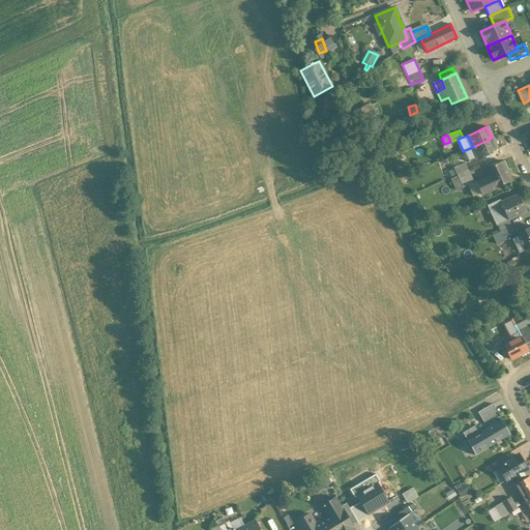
[(492,138),(473,147),(478,158),(497,149),(492,138)]
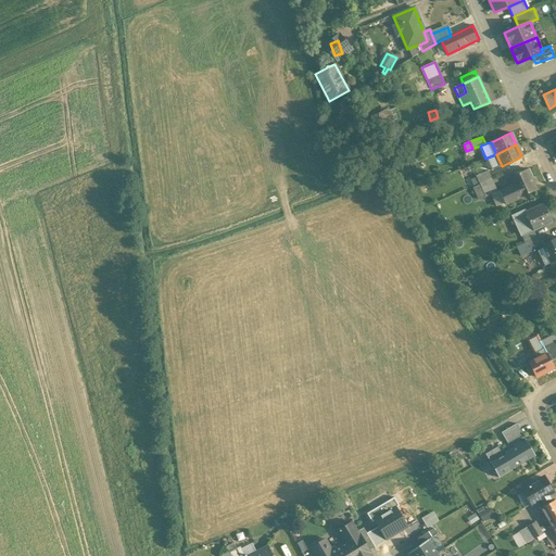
[(496,154),(485,159),(491,171),(502,166),(496,154)]
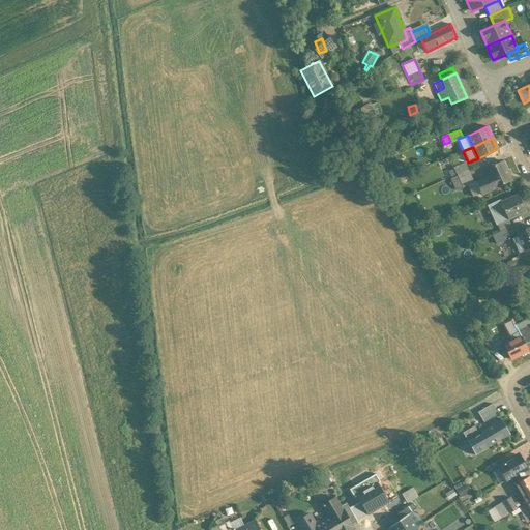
[(421,148),(414,151),(417,158),(425,154),(421,148)]
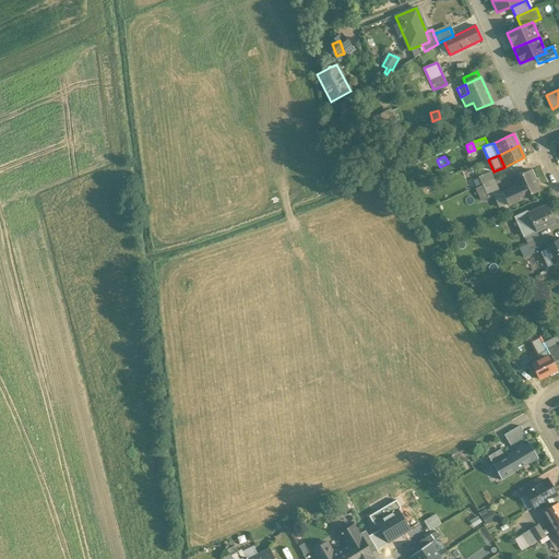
[(531,170),(512,178),(516,187),(502,192),(508,205),(539,191),(534,180),(535,179),(531,170)]
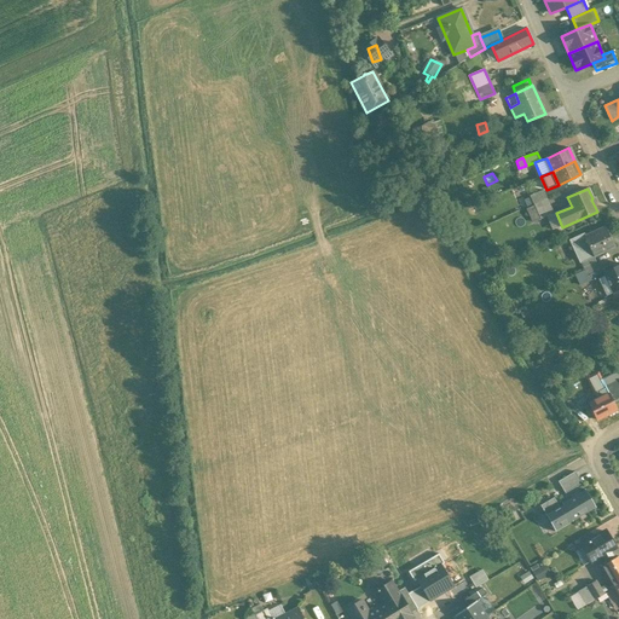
[(543,190),(531,196),(534,204),(547,198),(543,190)]
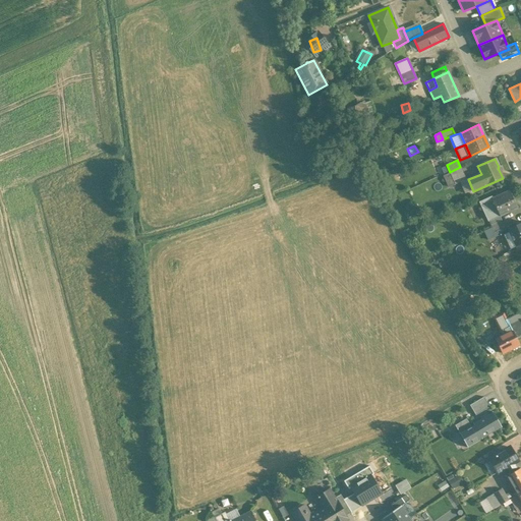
[(460,167),(450,172),(456,184),(466,179),(460,167)]
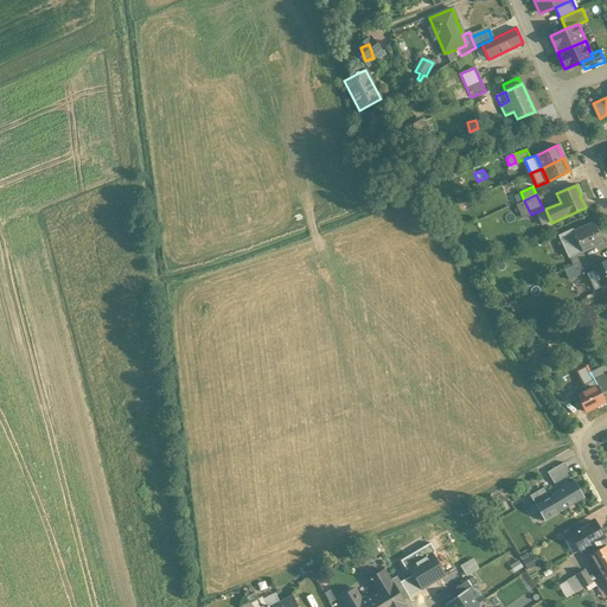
[(594,223),(574,232),(582,251),(602,242),(594,223)]
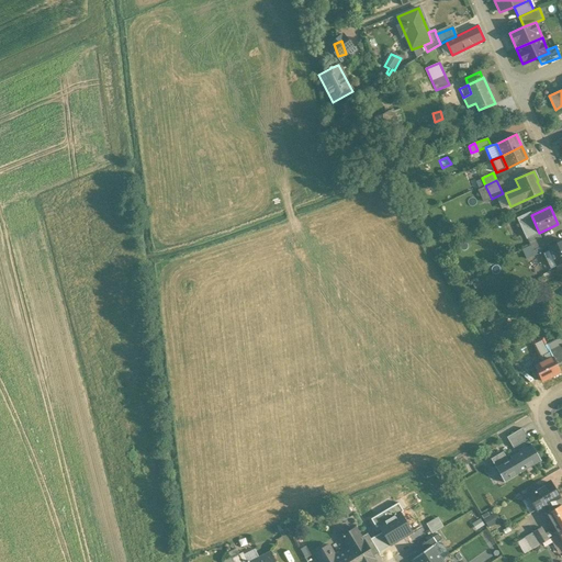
[(531,215),(530,213),(518,218),(527,238),(538,233),(539,233),(531,215)]
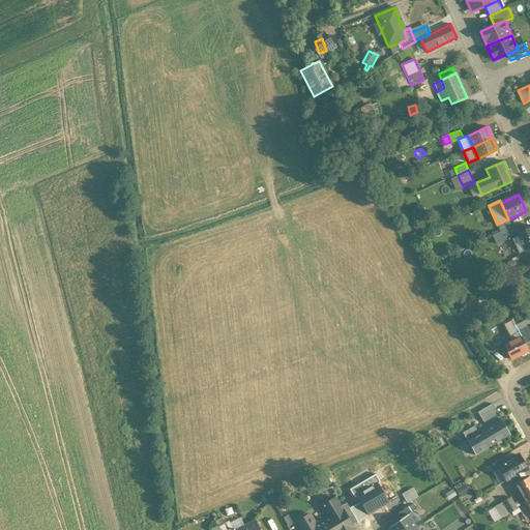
[(507,219),(497,225),(500,232),(510,227),(507,219)]
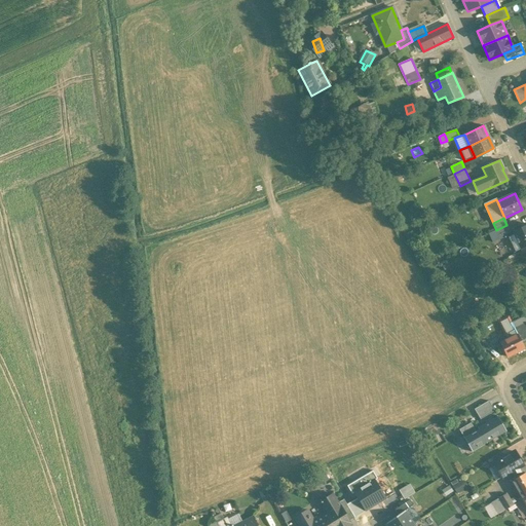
[(506,225),(496,230),(499,237),(511,232),(506,225)]
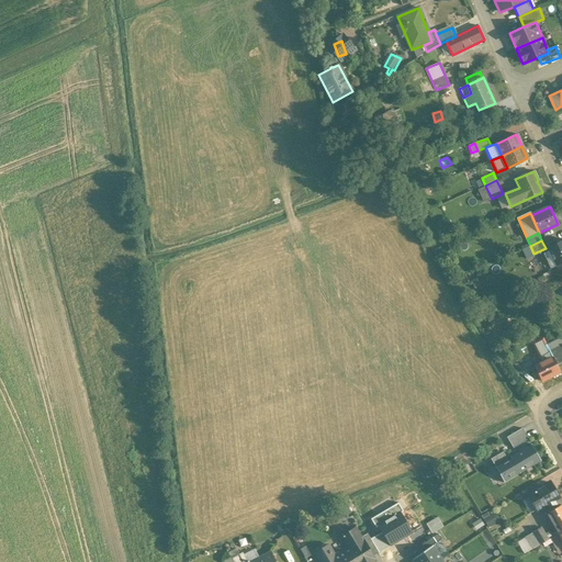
[(561,240),(548,247),(549,250),(557,267),(561,263),(561,240)]
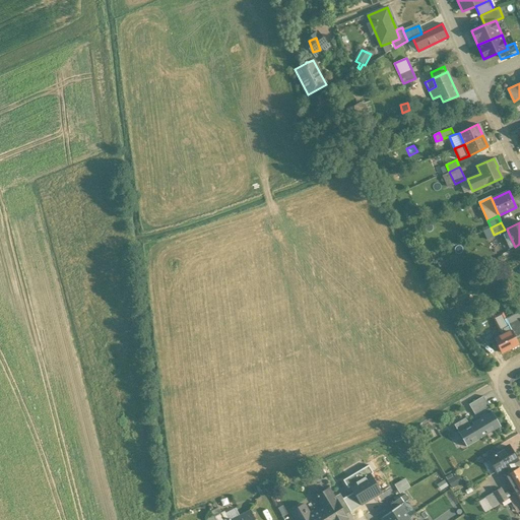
[(491,228),(482,232),(486,240),(495,237),(494,235),(491,228)]
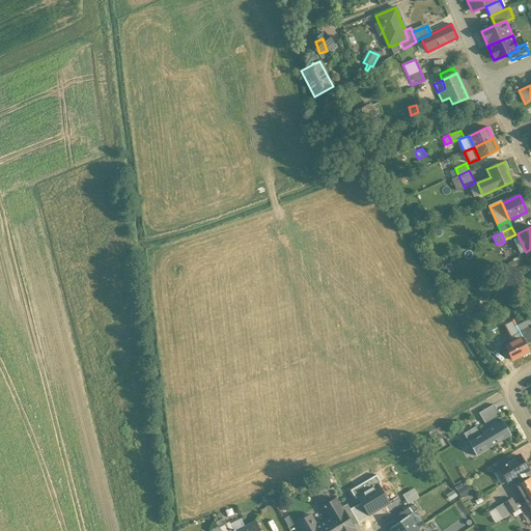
[(519,236),(511,240),(518,255),(526,252),(519,236)]
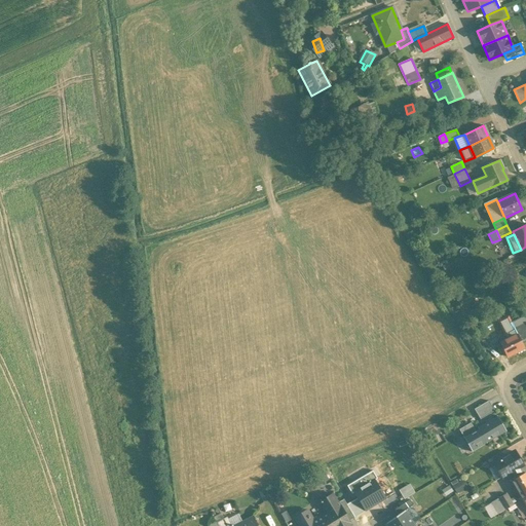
[(508,316),(496,323),(501,333),(506,330),(513,327),(508,316)]
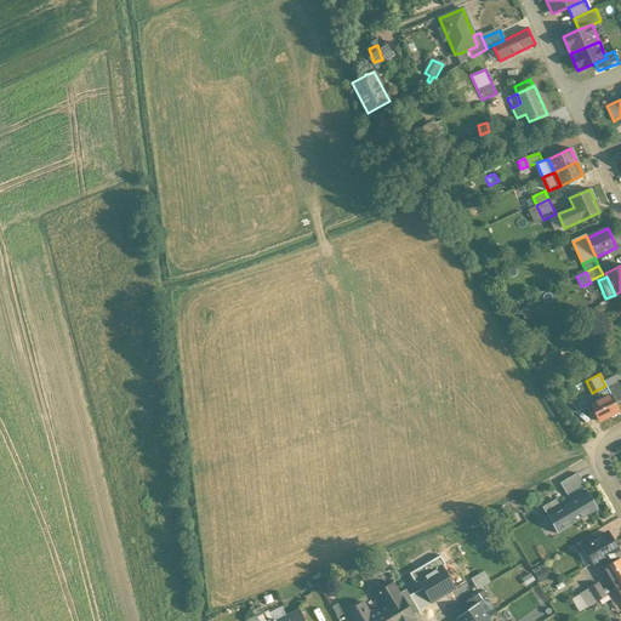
[(620,375),(620,374),(603,381),(605,386),(598,389),(603,398),(591,404),(593,410),(590,411),(593,417),(596,416),(599,421),(619,411),(615,404),(620,400),(620,375)]
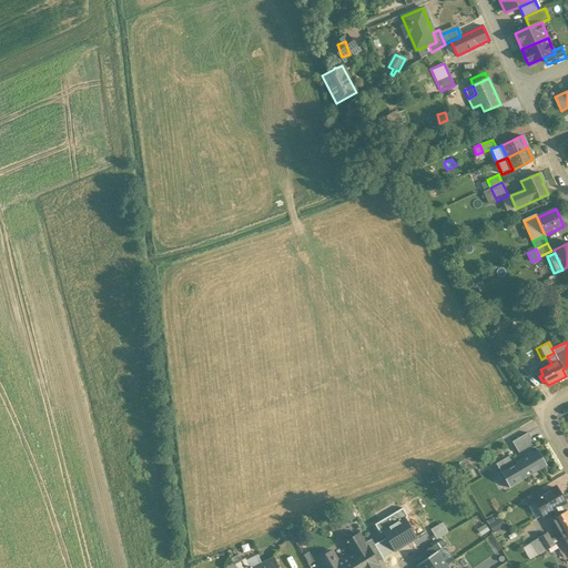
[(528,435),(515,444),(520,455),(535,446),(528,435)]
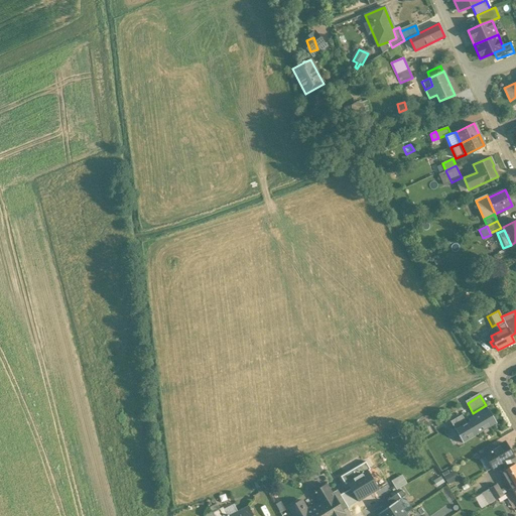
[(438,408),(430,413),(436,424),(445,419),(438,408)]
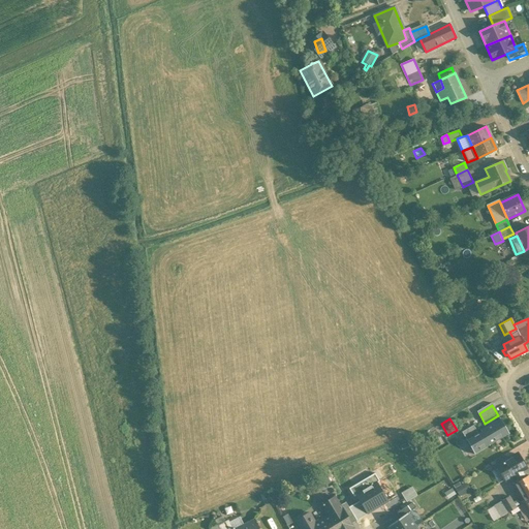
[(500,419),(480,431),(481,433),(467,441),(474,454),(508,434),(500,419)]
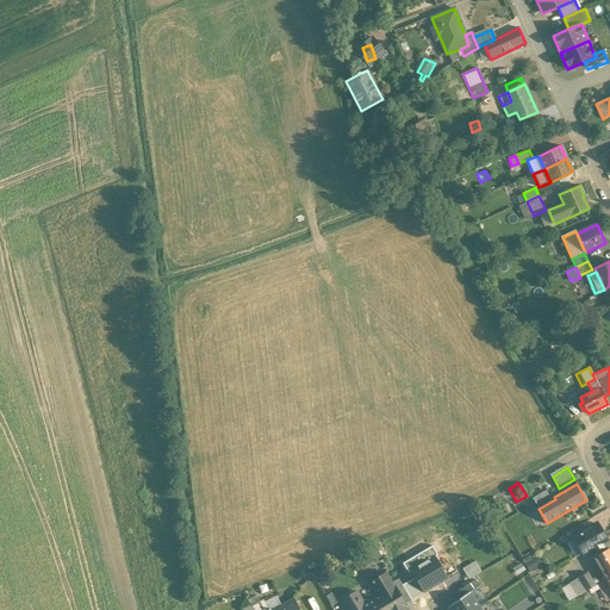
[(546,490),(533,498),(537,508),(552,499),(546,490)]
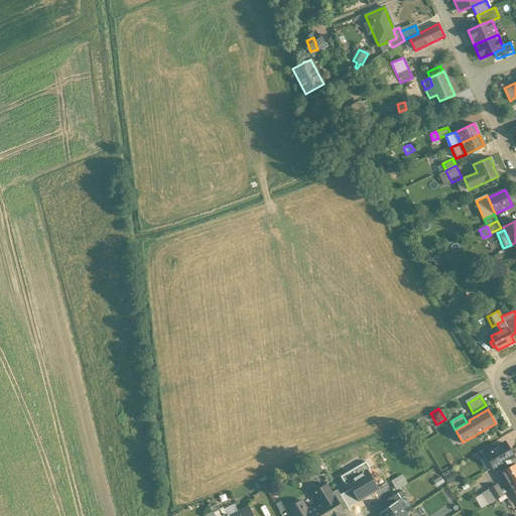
[(495,442),(479,452),(483,458),(486,456),(485,456),(498,447),(495,442)]
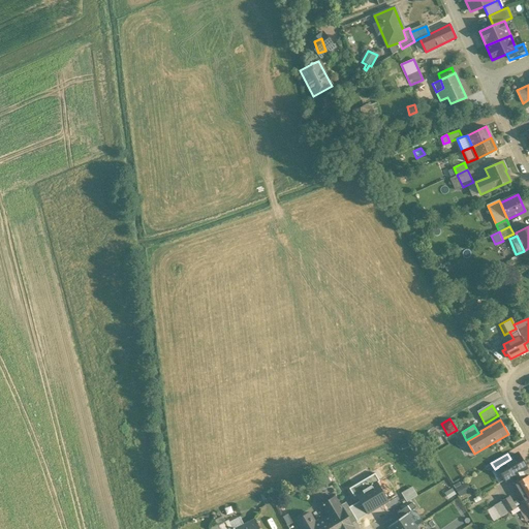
[(510,459),(497,467),(498,467),(505,479),(512,475),(522,470),(526,468),(525,467),(526,467),(526,465),(524,461),(522,461),(518,455),(510,459)]
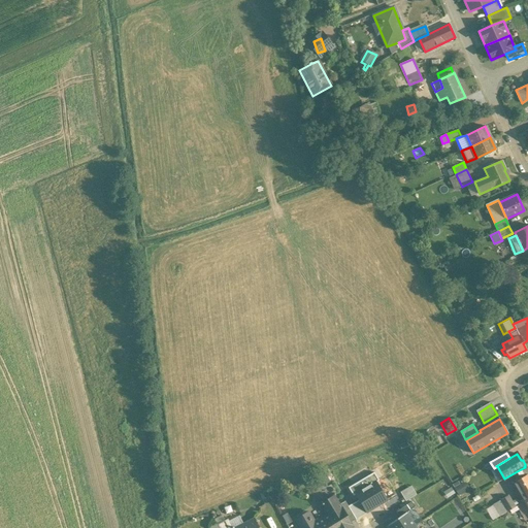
[(375,460),(365,465),(371,474),(372,476),(382,470),(375,460)]
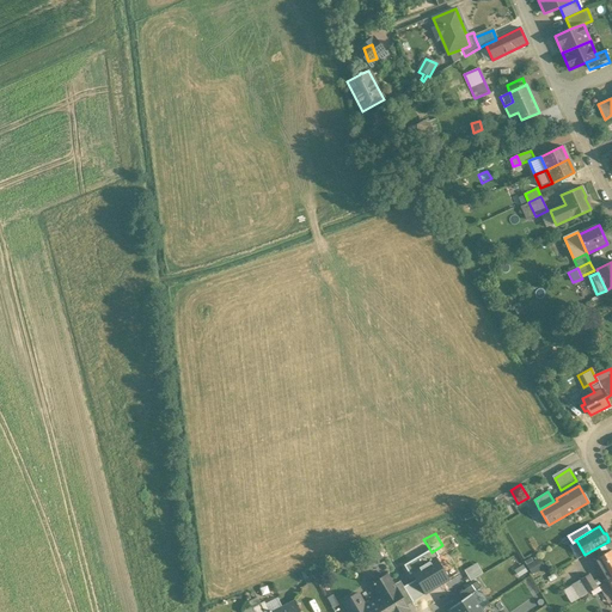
[(423,539),(408,549),(414,560),(430,550),(423,539)]
